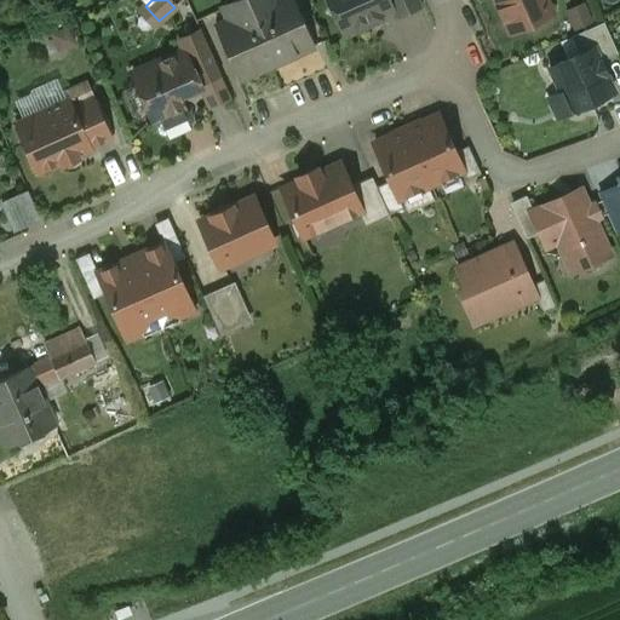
[(276,64),(247,0),(233,0),(240,15),(214,27),(239,80),(256,72),(257,74),(276,64)]
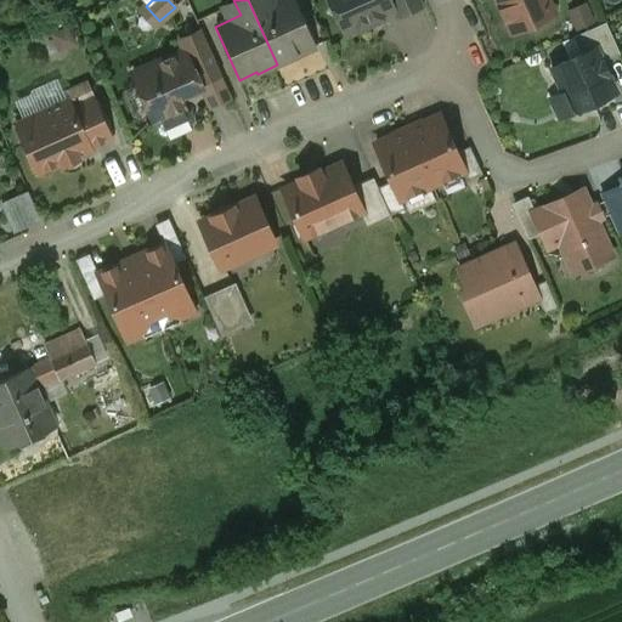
[(293,0),(273,0),(265,4),(263,0),(248,0),(277,64),(298,55),(298,54),(315,46),(293,0)]
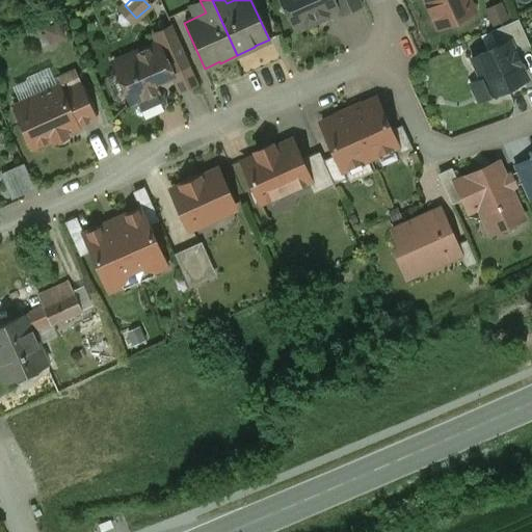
[(283,0),(285,2),(282,10),(290,14),(295,29),(336,11),(330,0),(283,0)]
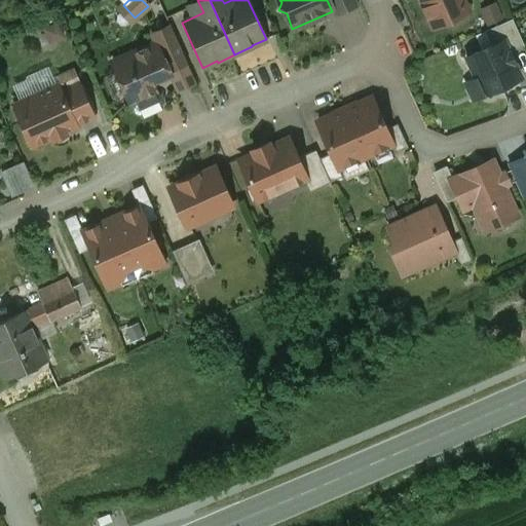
[(327,0),(332,11),(334,14),(358,3),(357,0),(327,0)]
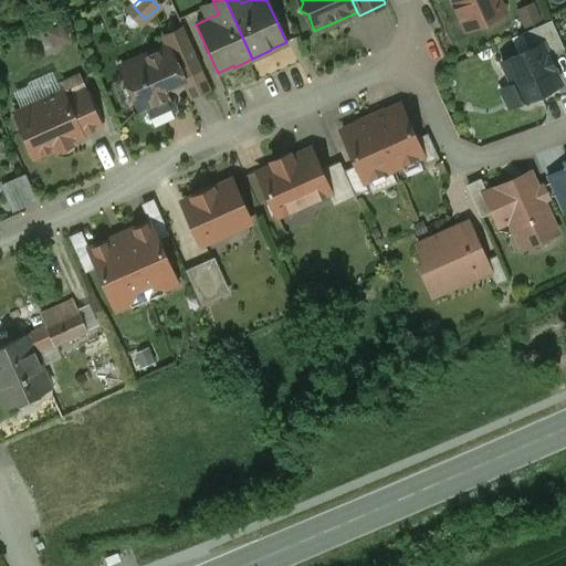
[(451,0),(464,29),(503,11),(498,0),(451,0)]
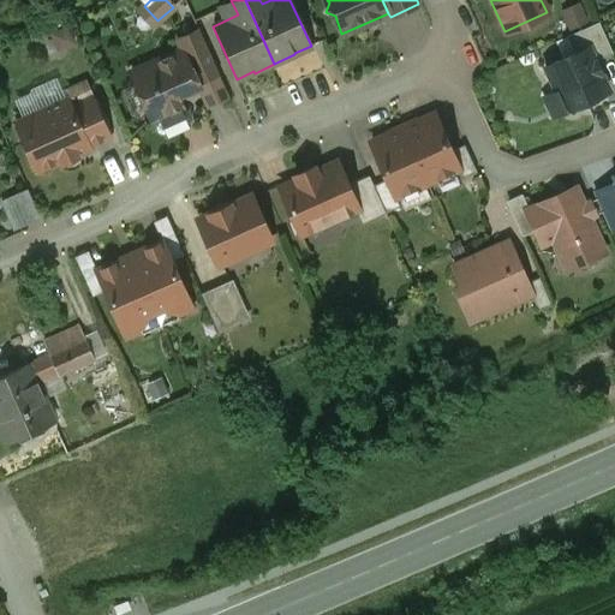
[(574,28),(591,18),(581,0),(565,10),(574,28)]
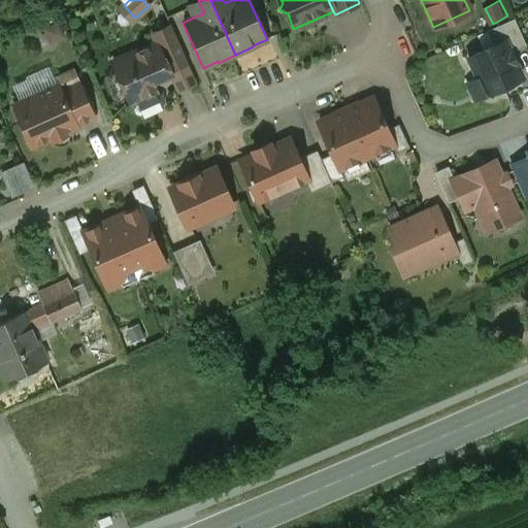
[(514,19),(486,31),(493,46),(505,40),(510,52),(526,45),(514,19)]
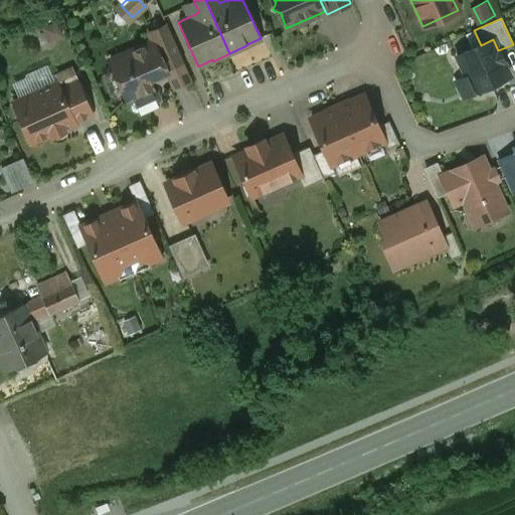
[(171,36),(153,44),(164,68),(182,60),(171,36)]
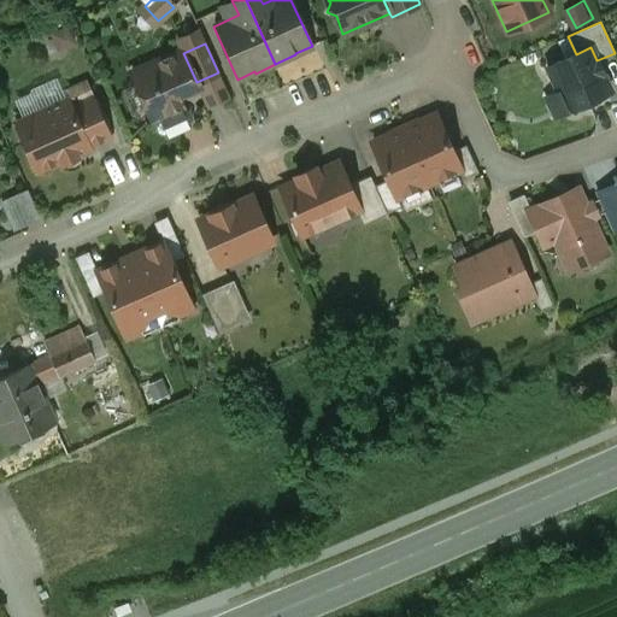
[(576,54),(546,68),(557,89),(563,92),(570,109),(587,101),(589,107),(609,98),(598,76),(603,74),(597,60),(591,47),(576,54)]
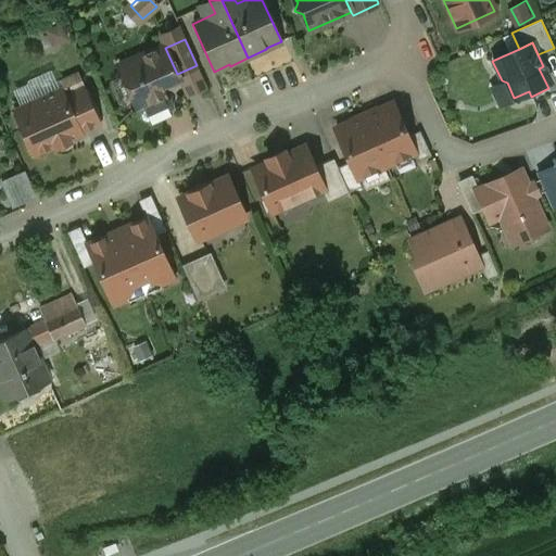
[(164,46),(123,64),(141,106),(142,105),(143,109),(140,113),(140,117),(144,122),(149,121),(151,125),(171,115),(169,112),(173,108),(173,103),(169,100),(164,100),(163,97),(163,96),(159,86),(178,77),(177,74),(165,48),(164,46)]
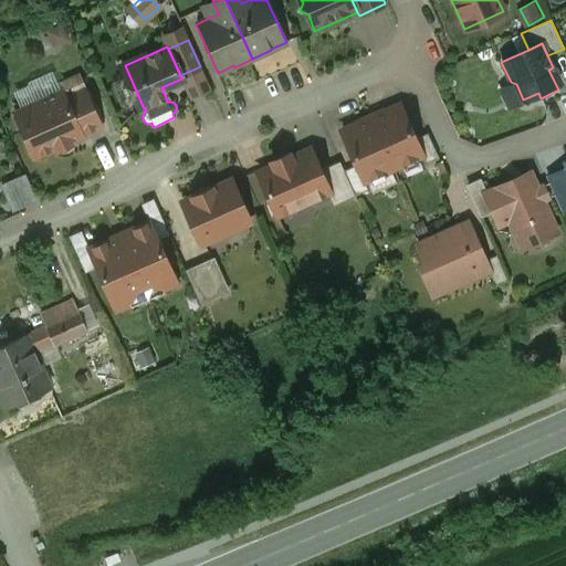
[(84,88),(64,97),(62,91),(21,109),(29,126),(21,128),(34,157),(55,147),(56,150),(72,144),(71,140),(82,136),(81,134),(101,125),(84,88)]
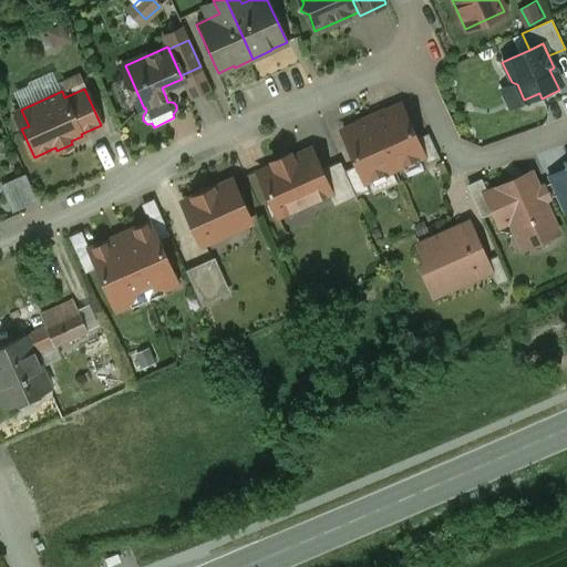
[(399,105),(397,106),(398,107),(387,113),(385,112),(370,119),(393,168),(422,156),(414,140),(399,105)]
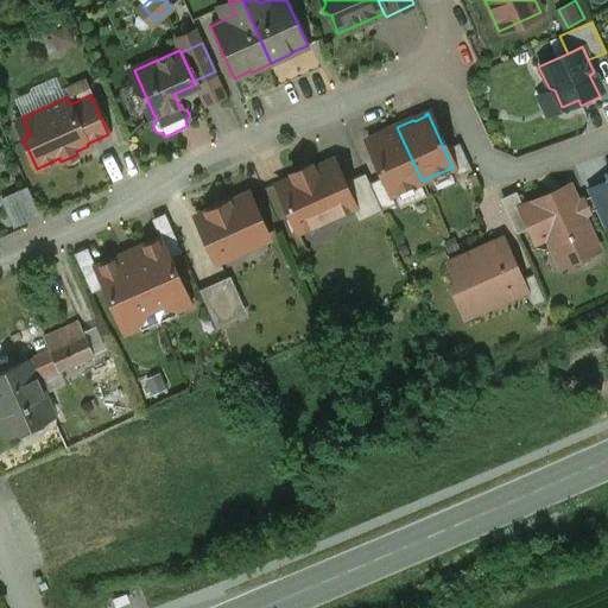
[(397,127),(381,134),(382,135),(369,141),(369,139),(367,140),(382,177),(391,195),(422,181),(397,127)]
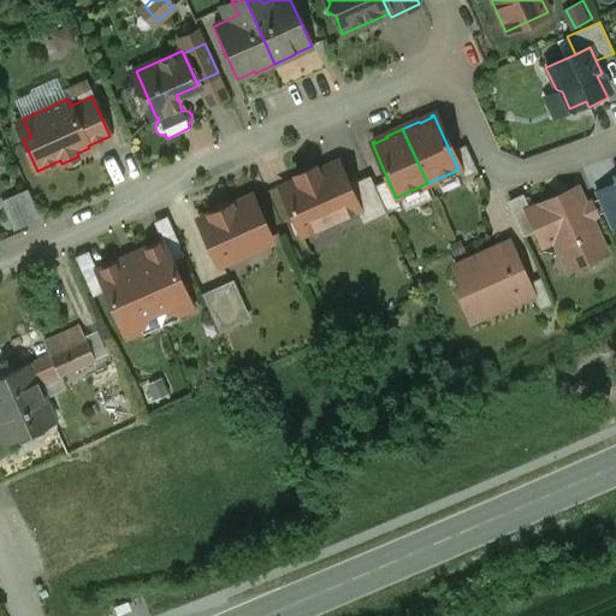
[(477,172),(465,144),(450,152),(462,178),(477,172)]
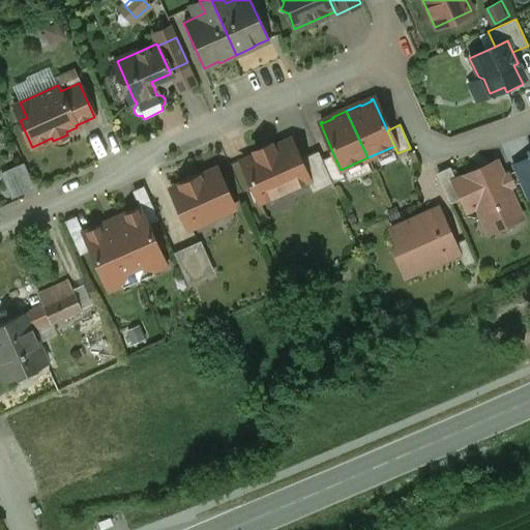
[(289,140),(271,147),(270,145),(254,151),(256,154),(240,160),(259,202),(306,180),(307,180),(298,159),(289,140)]
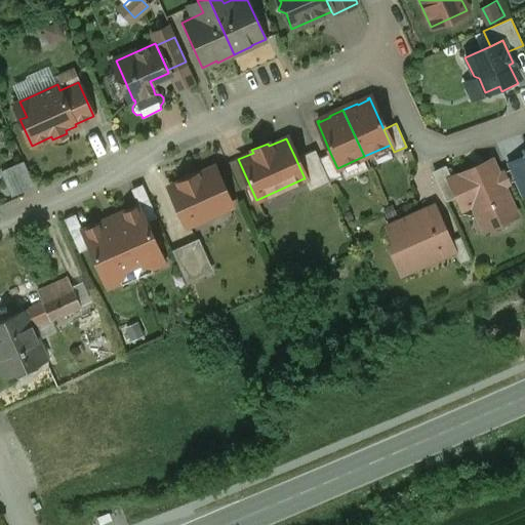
[(524,149),(524,150),(524,153),(524,156),(508,165),(521,196),(524,194),(524,149)]
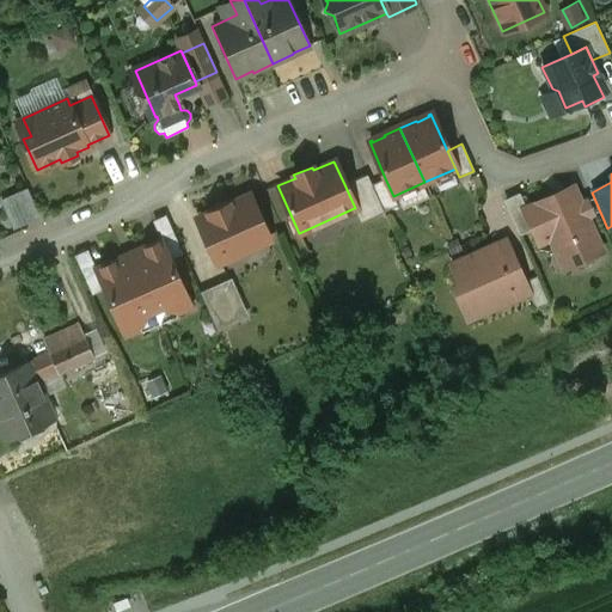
[(367,175),(344,184),(355,208),(354,208),(360,222),(384,212),(372,184),(367,175)]
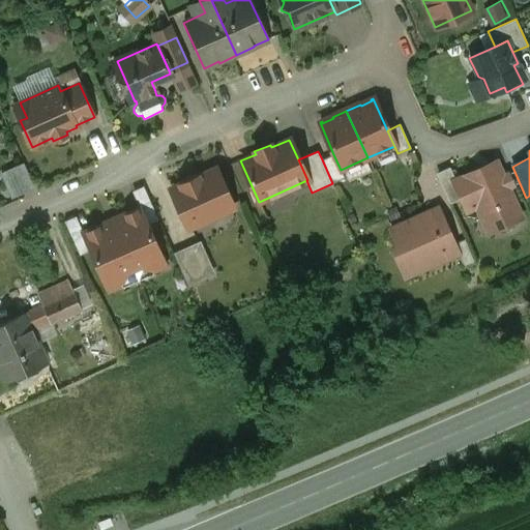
[(333,154),(322,159),(332,183),(345,177),(341,170),(333,154)]
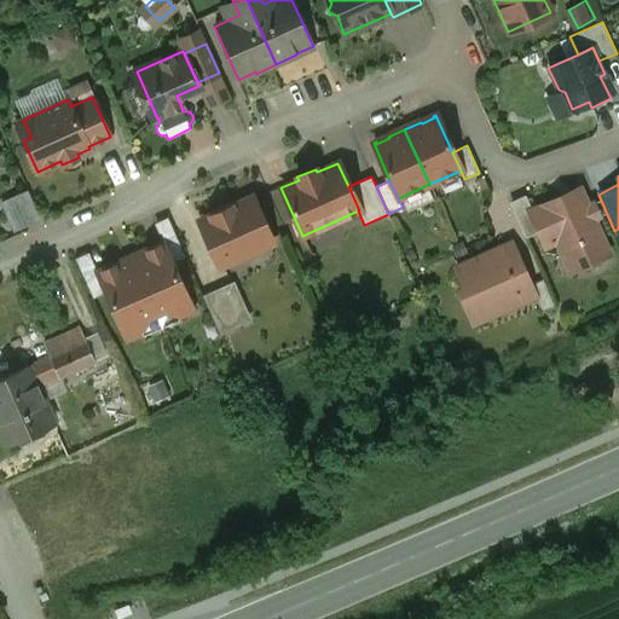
[(32,187),(4,200),(17,230),(45,218),(32,187)]
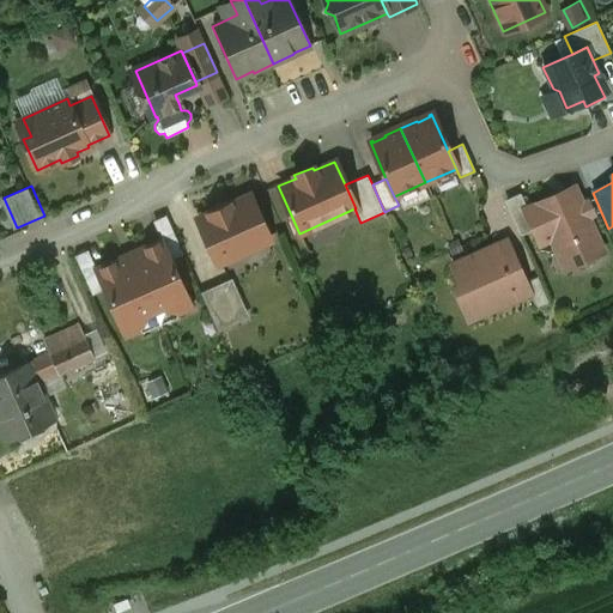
[(572,187),(523,210),(527,218),(533,230),(539,243),(551,237),(557,249),(566,253),(571,266),(602,253),(572,187)]
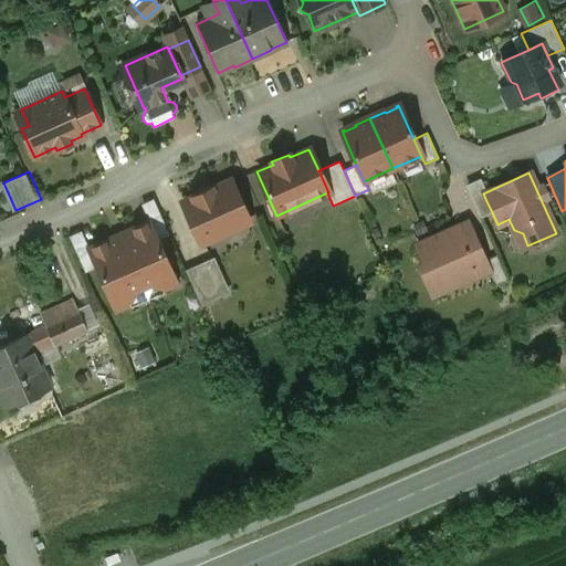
[(228,181),(185,201),(203,243),(206,243),(205,241),(226,231),(227,233),(247,224),(228,181)]
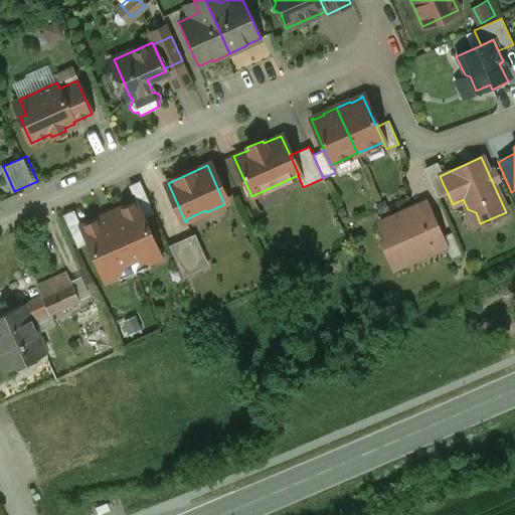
[(443,183),(433,188),(437,198),(448,193),(443,183)]
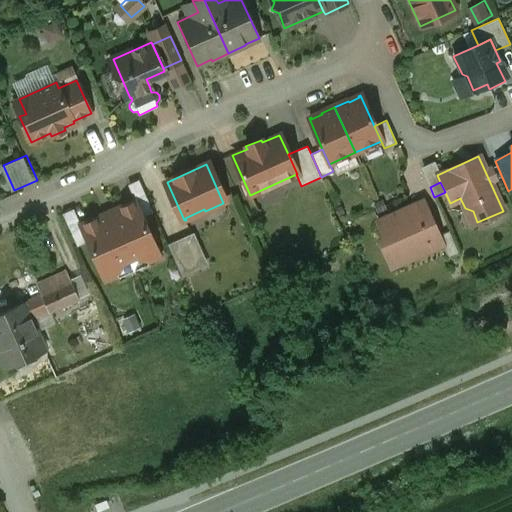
[(159,255),(134,201),(107,213),(132,267),(159,255)]
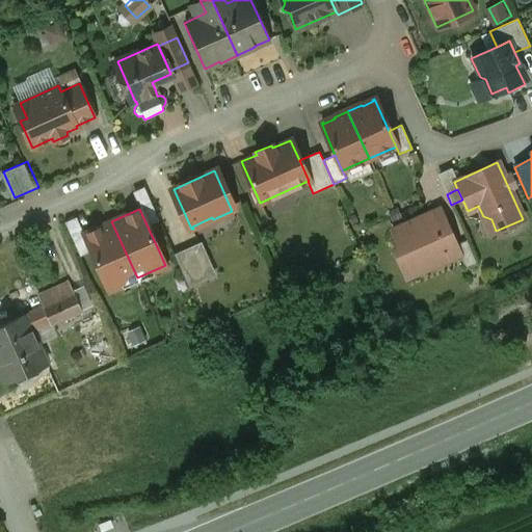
[(396,209),(389,212),(392,220),(400,216),(396,209)]
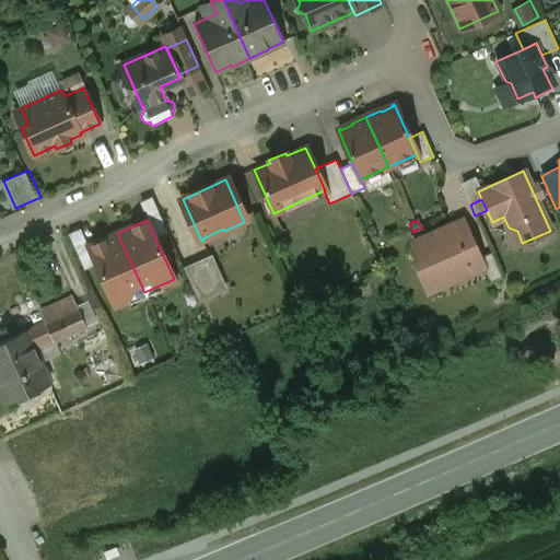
[(465,226),(447,235),(444,229),(413,243),(424,268),(419,271),(428,291),(465,275),(462,268),(479,260),(478,257),(465,226)]
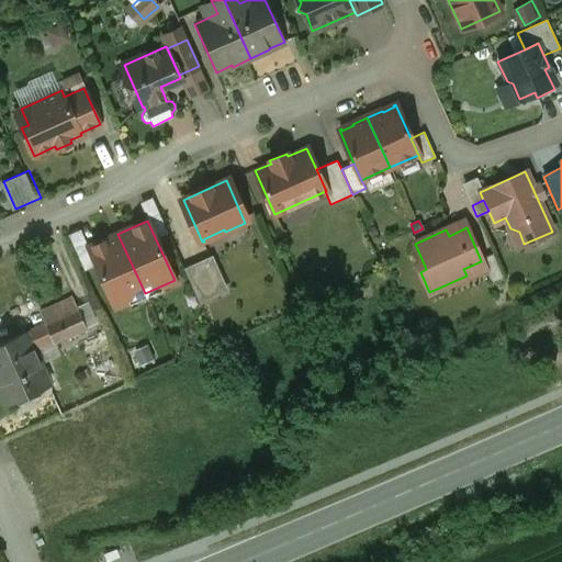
[(145,293),(117,234),(88,247),(115,306),(145,293)]
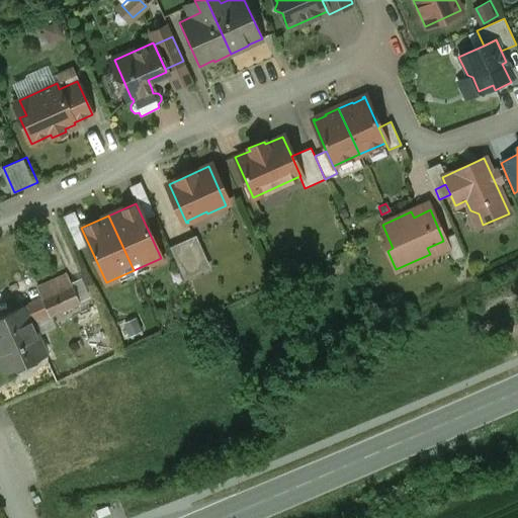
[(454,233),(442,238),(443,241),(452,261),(464,256),(454,233)]
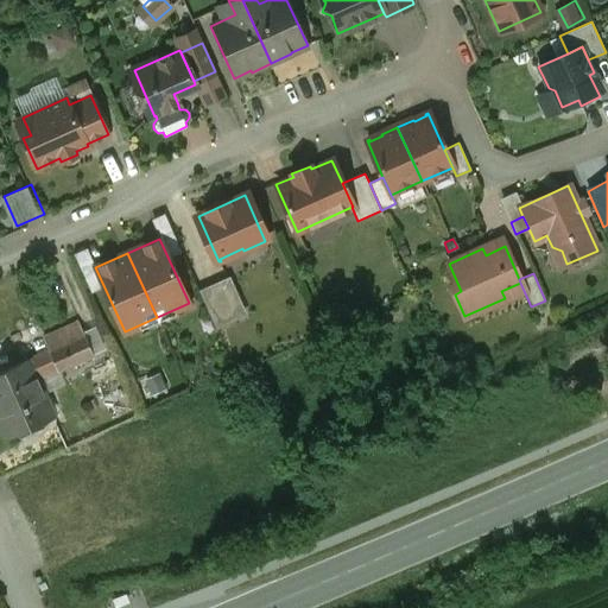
[(226,277),(198,290),(216,328),(244,316),(226,277)]
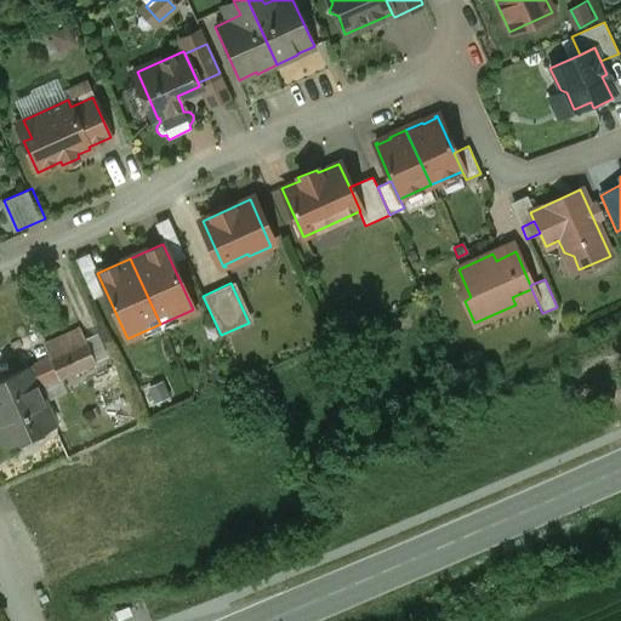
[(79,329),(44,346),(50,358),(85,342),(79,329)]
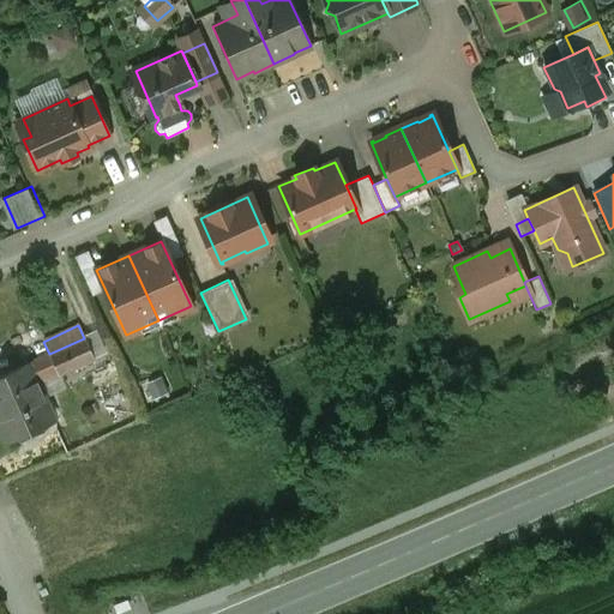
[(84,338),(49,354),(59,374),(94,359),(84,338)]
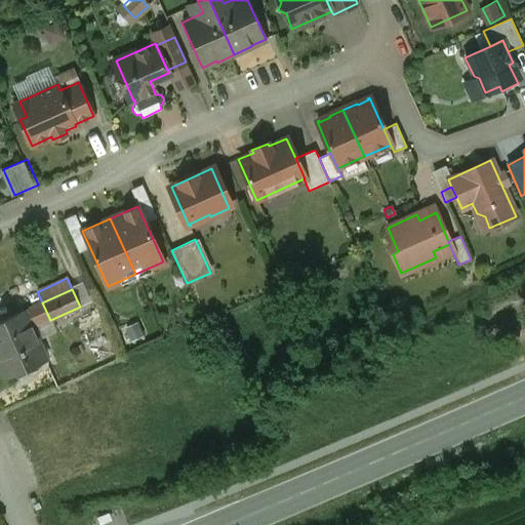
[(42,303),(0,321),(0,365),(6,378),(46,359),(32,328),(50,320),(42,303)]
